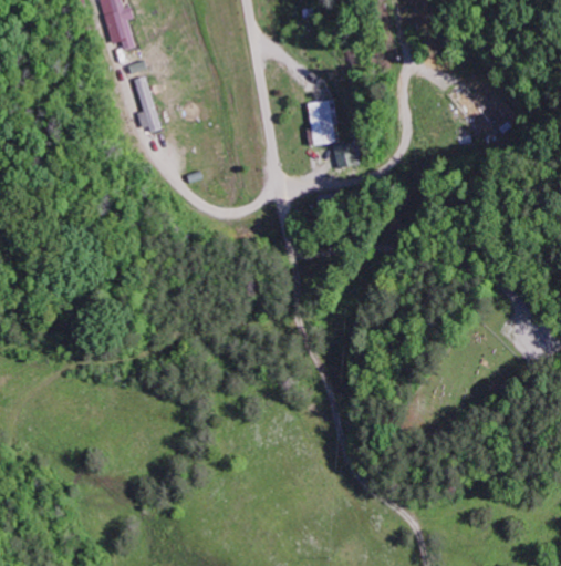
[(130,21),(137,19),(134,7),(126,9),(123,0),(108,0),(113,14),(107,16),(116,53),(136,48),(130,21)]
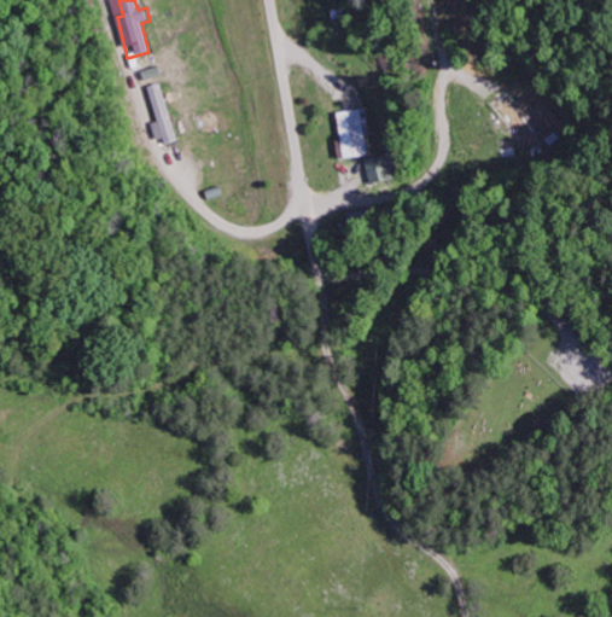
[(151,124),(156,145),(175,140),(161,85),(147,87),(156,122),(151,124)]
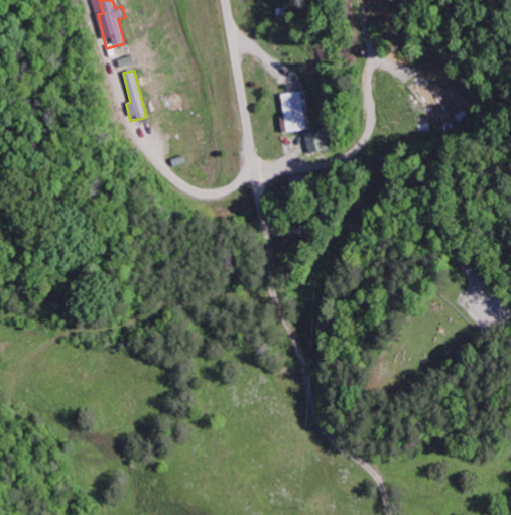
[(276,95),(283,133),(304,129),(297,91),(276,95)]
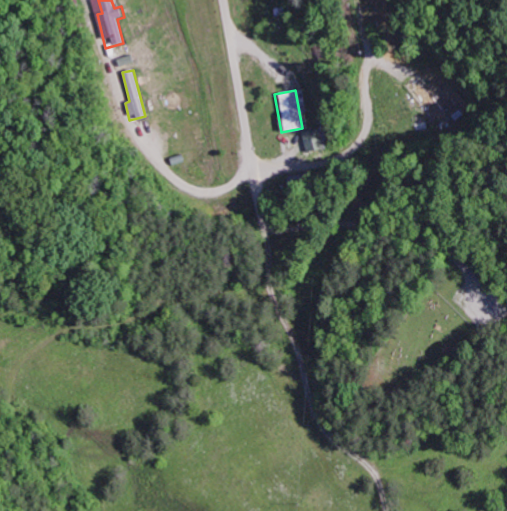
[(317,131),(299,131),(299,151),(317,150),(317,131)]
